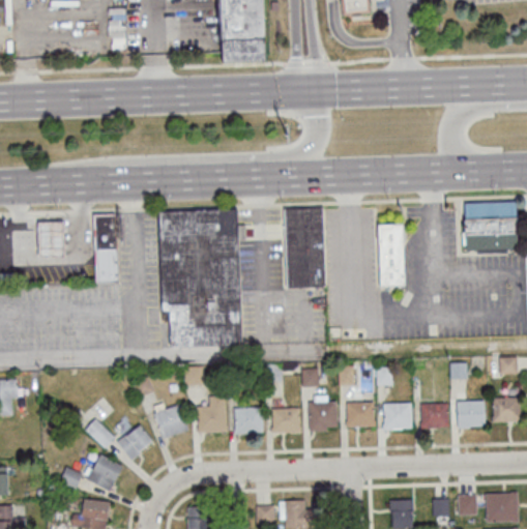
[(264,0),(265,53),(265,62),(223,63),(221,0),(264,0)]
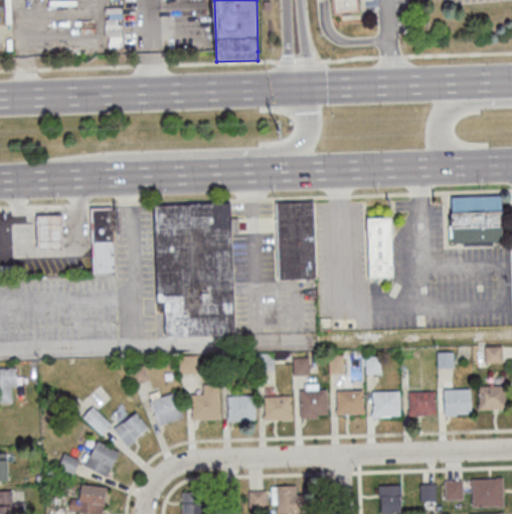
[(363,0),(365,15),(338,18),(335,0),(363,0)]
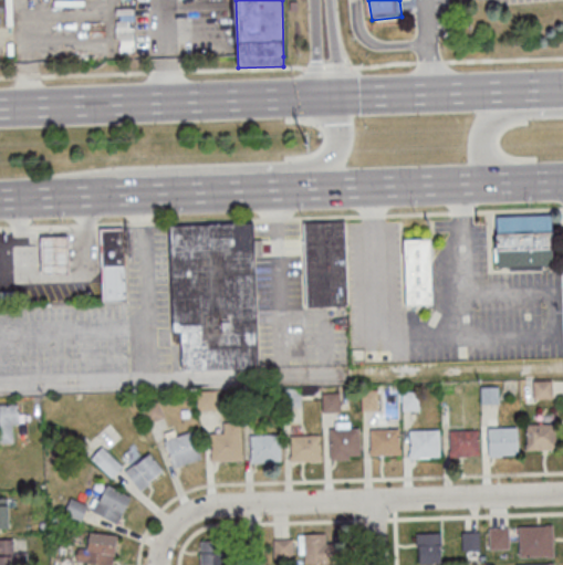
[(497,218),(551,216),(553,267),(499,268),(497,218)]
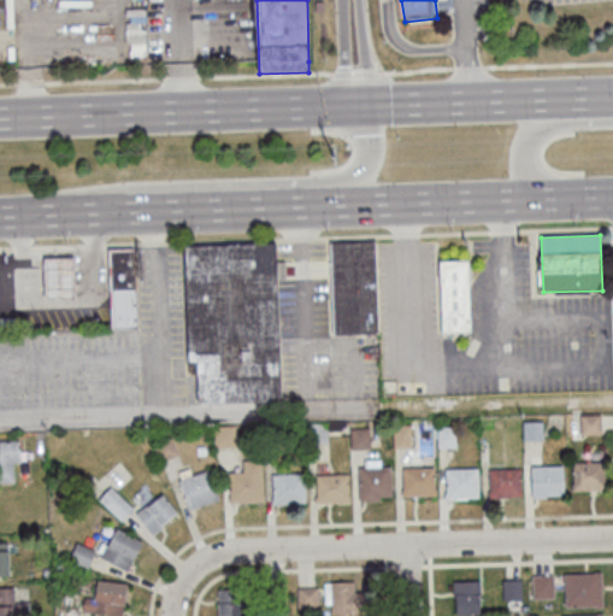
[(335,335),(331,244),(375,242),(378,333),(335,335)]
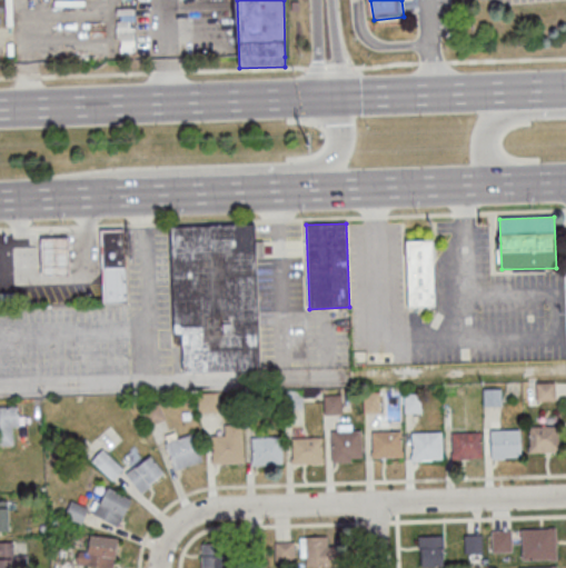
[(260,370),(184,372),(182,346),(175,346),(171,229),(255,226),(260,370)]
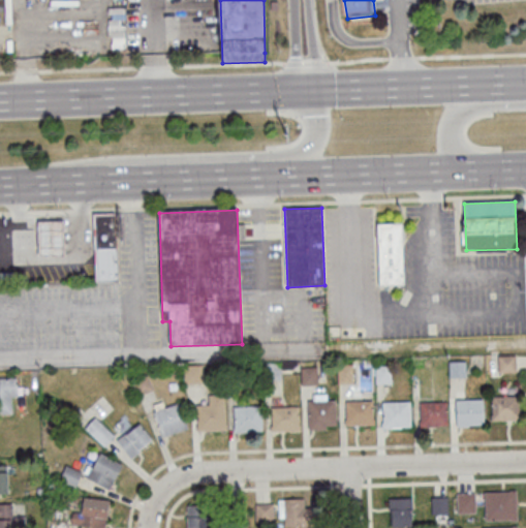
[(97,281),(94,216),(115,215),(118,280),(97,281)]
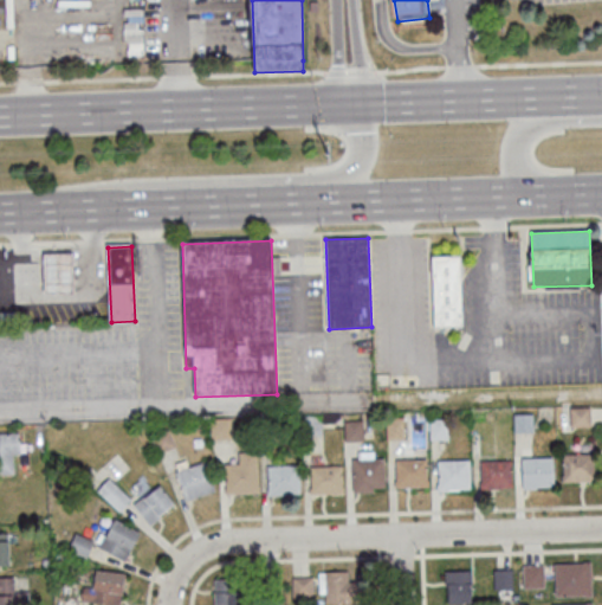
[(45,295),(44,256),(73,255),(75,294),(45,295)]
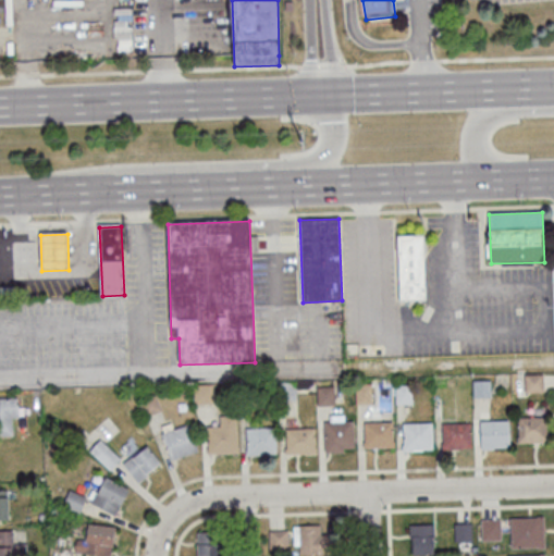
[(401,301),(397,238),(422,237),(426,300),(401,301)]
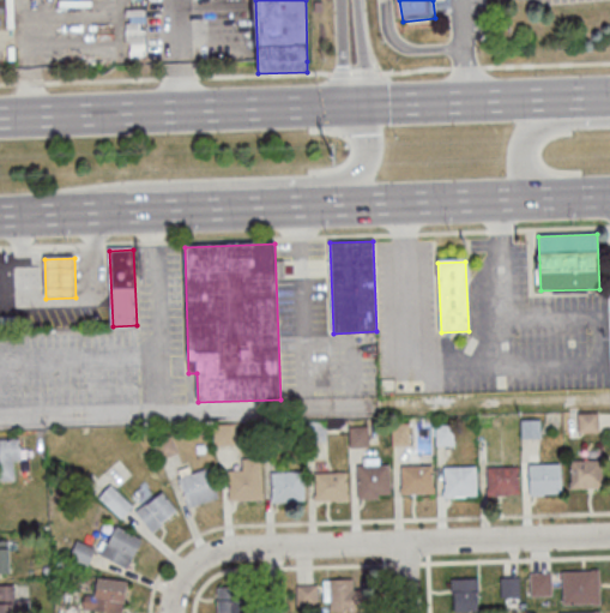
[(599,432),(579,433),(579,415),(598,414),(599,432)]
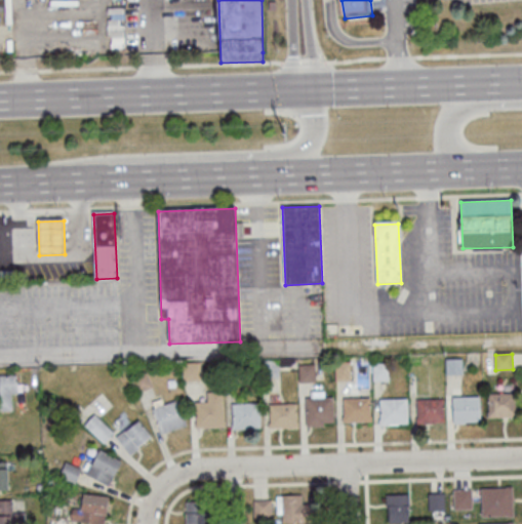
[(462,360),(463,375),(446,375),(446,360),(462,360)]
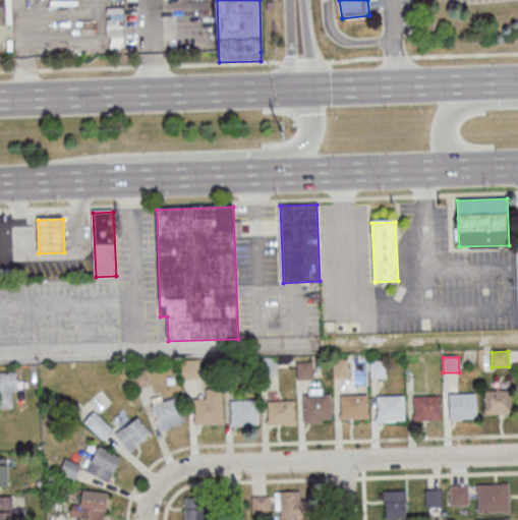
[(276,358),(277,374),(262,376),(261,358),(276,358)]
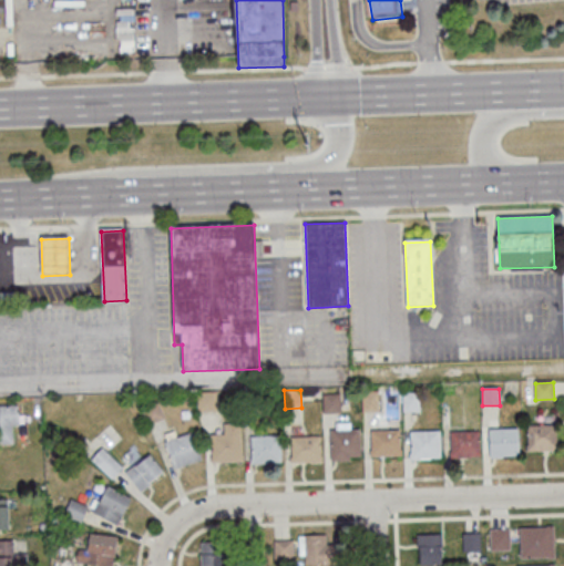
[(247,410),(246,392),(262,391),(262,409),(247,410)]
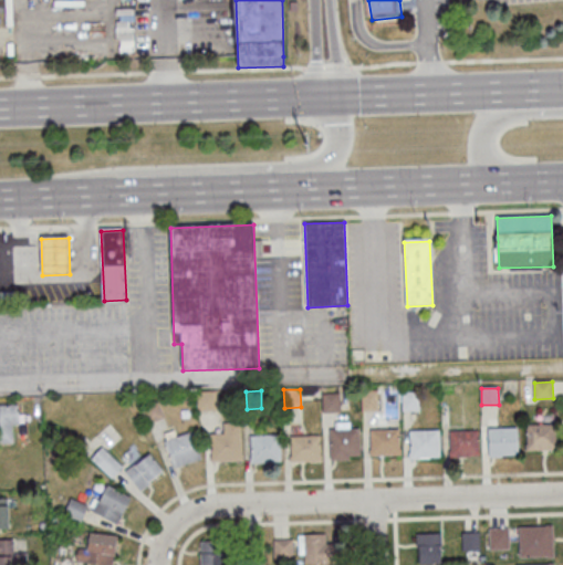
[(216,391),(217,410),(199,411),(197,393),(216,391)]
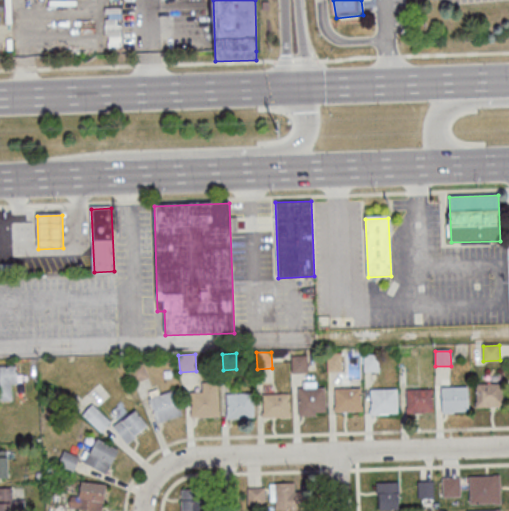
[(341,372),(327,372),(326,355),(341,354),(341,372)]
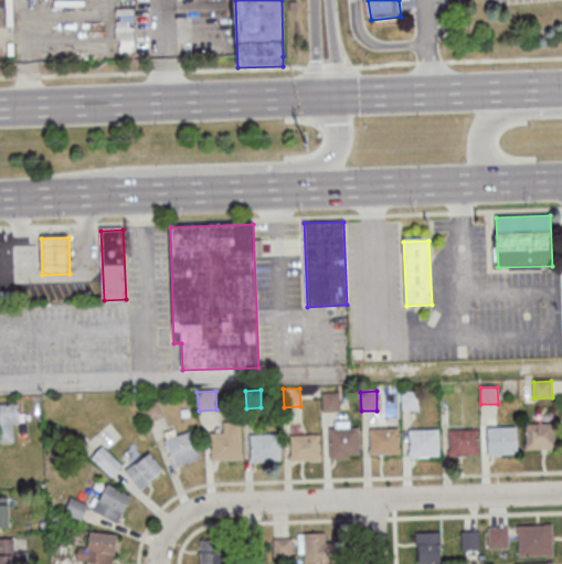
[(417,411),(402,411),(402,392),(416,391),(417,411)]
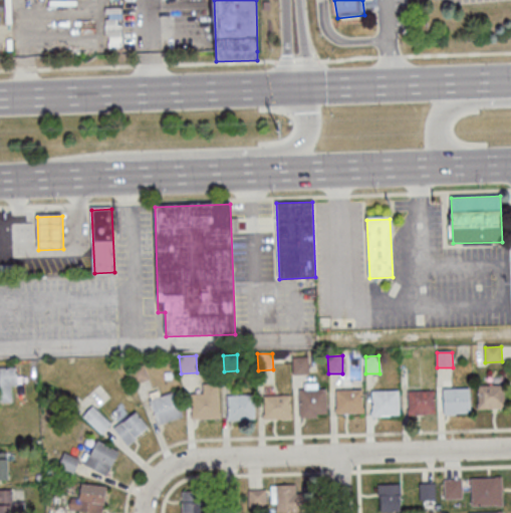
[(307,357),(308,374),(293,374),(293,358),(307,357)]
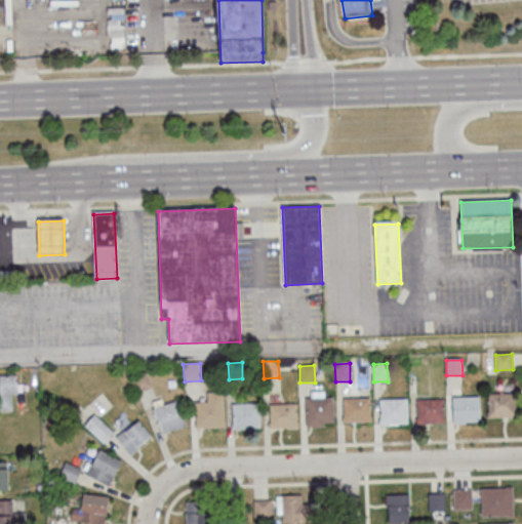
[(147,372),(153,388),(138,393),(132,378),(147,372)]
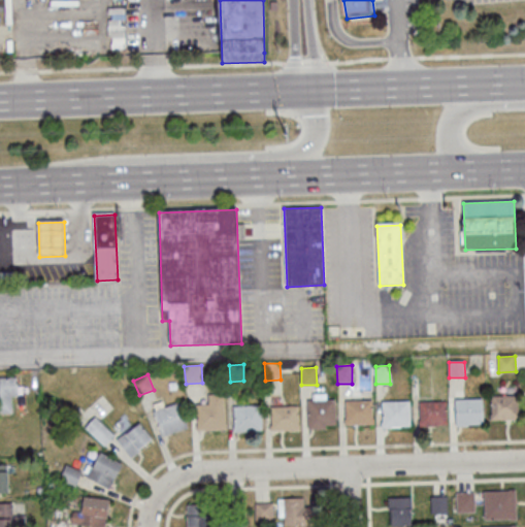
[(0,379),(18,379),(18,396),(11,396),(12,413),(0,413),(0,379)]
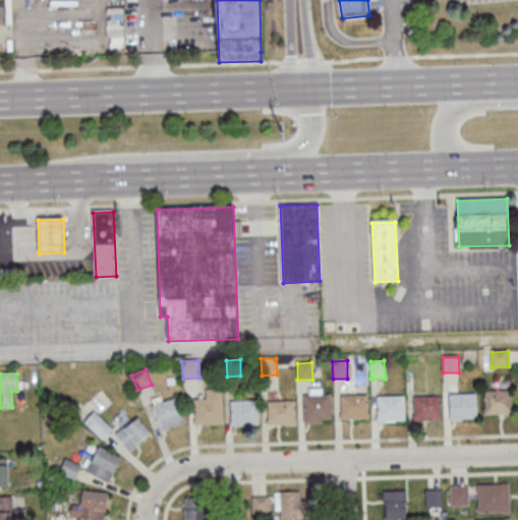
[(221,424),(195,425),(194,400),(207,400),(206,390),(220,389),(221,424)]
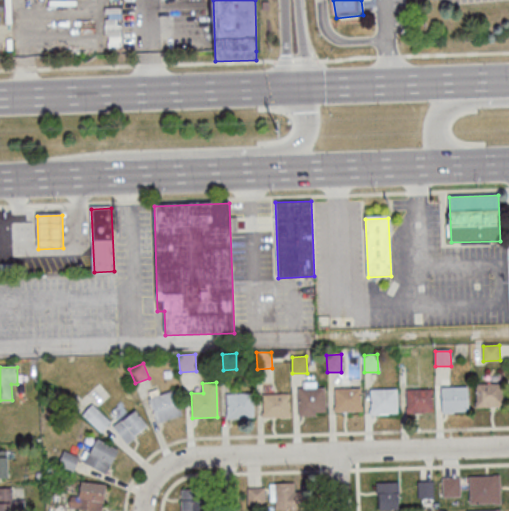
[(502,407),(477,408),(476,385),(501,384),(502,407)]
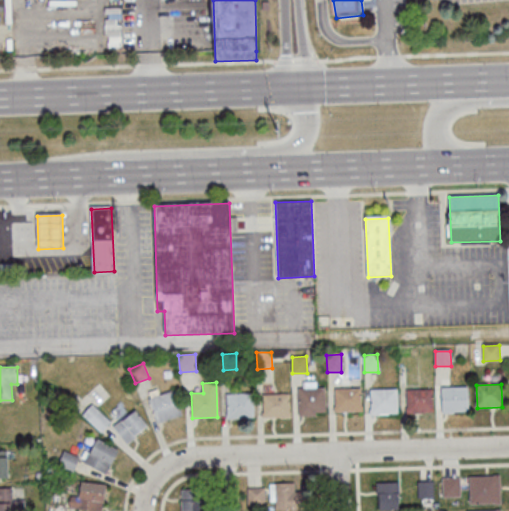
[(441,388),(467,387),(468,412),(453,412),(453,414),(442,414),(441,388)]
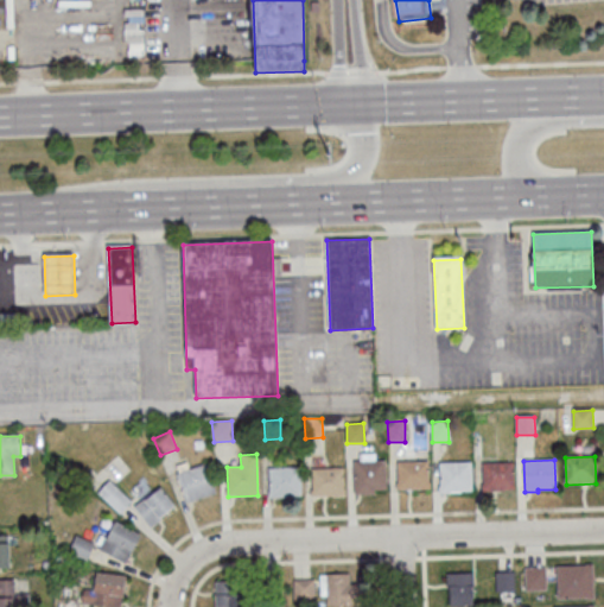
[(354,462),(386,461),(387,489),(374,489),(374,494),(355,495),(354,462)]
